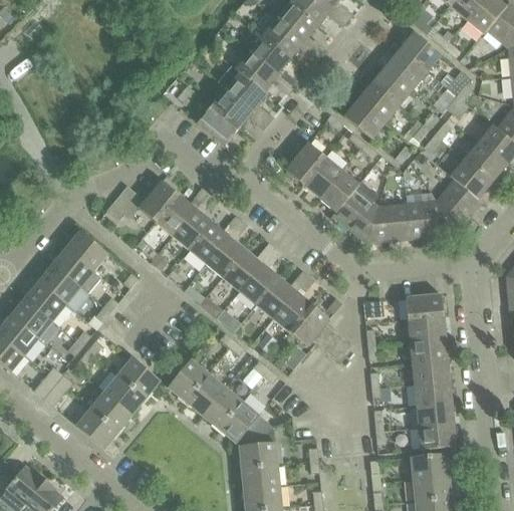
[(291,0),(291,1),(318,23),(327,13),(342,26),(347,19),(324,0),(291,0)]
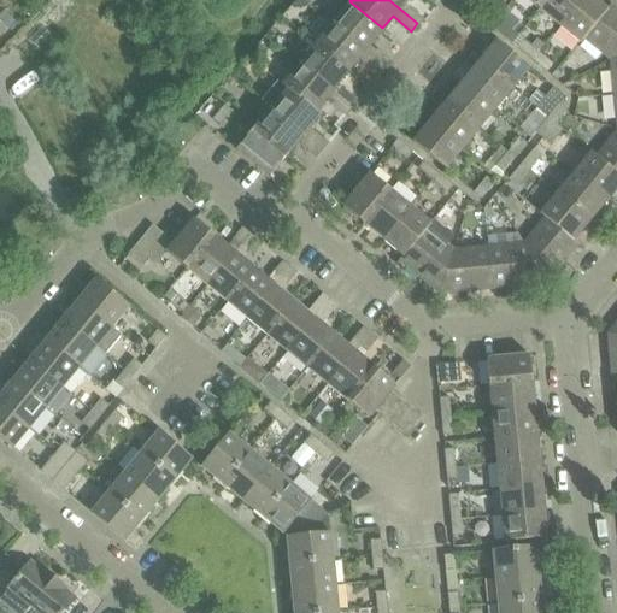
[(389,0),(417,23),(424,16),(405,0),(389,0)]
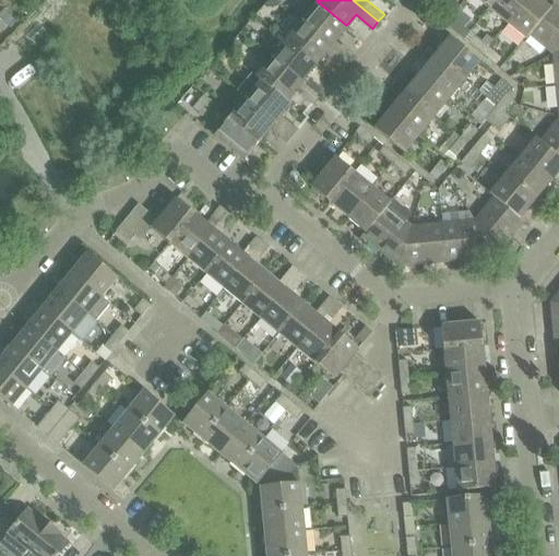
[(494,0),(489,6),(507,21),(524,0),(494,0)]
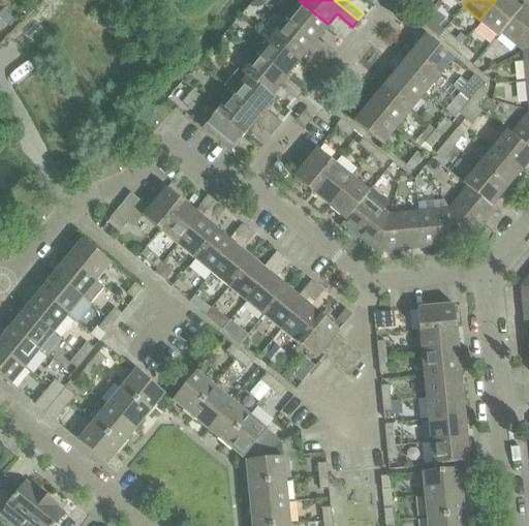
[(498,34),(501,31),(500,30),(521,5),(520,5),(514,0),(496,0),(479,20),(498,34)]
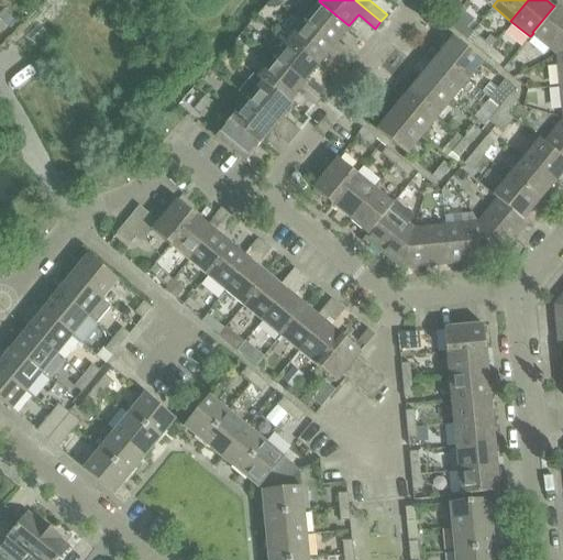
[(319,1),(304,19),(351,58),(356,52),(340,37),(349,25),(319,1)]
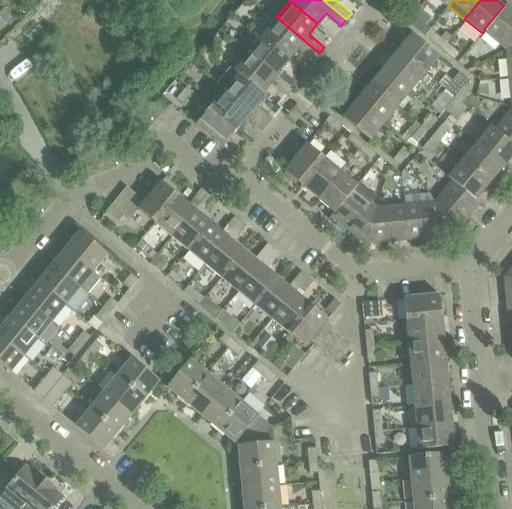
[(485,30),(506,47),(511,44),(511,5),(506,1),(503,5),(504,5),(484,29),(485,30)]
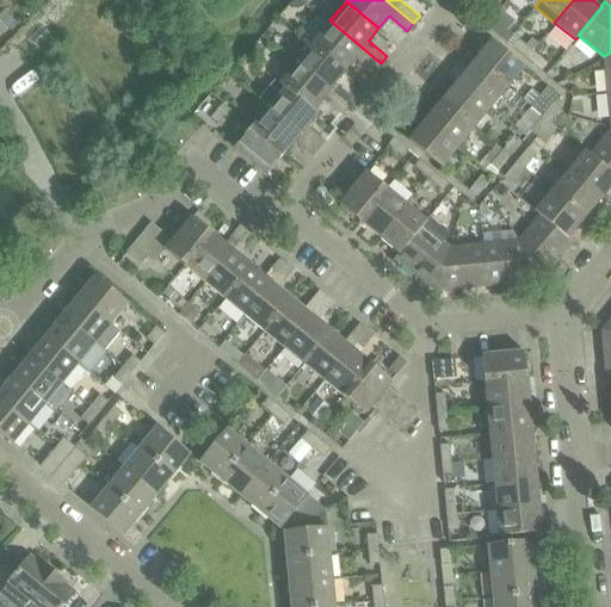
[(5,7),(0,11),(0,16),(12,28),(18,22),(5,7)]
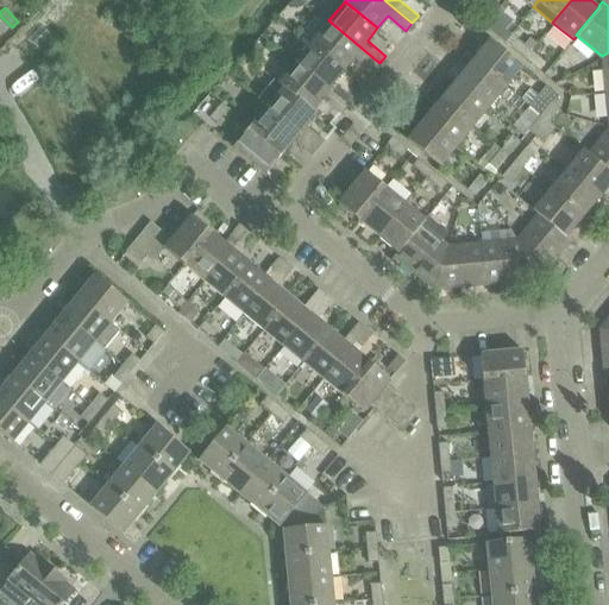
[(498,36),(506,29),(490,17),(484,24),(498,36)]
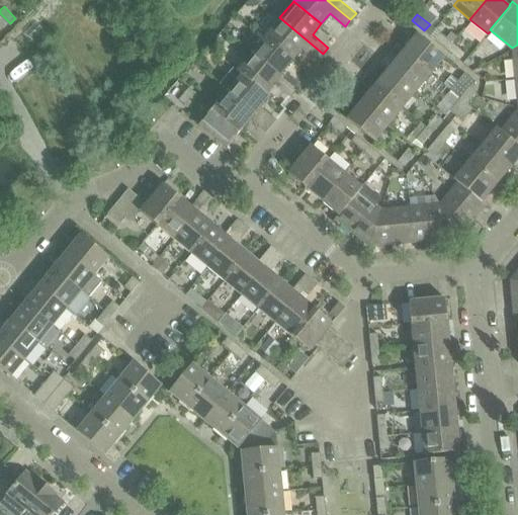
[(279,17),(265,34),(293,58),(301,47),(318,60),(323,54),(279,17)]
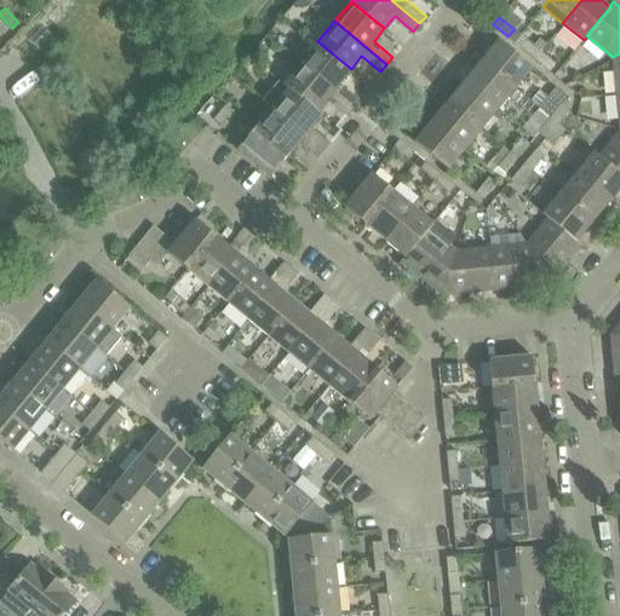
[(42,24),(29,38),(39,46),(51,33),(42,24)]
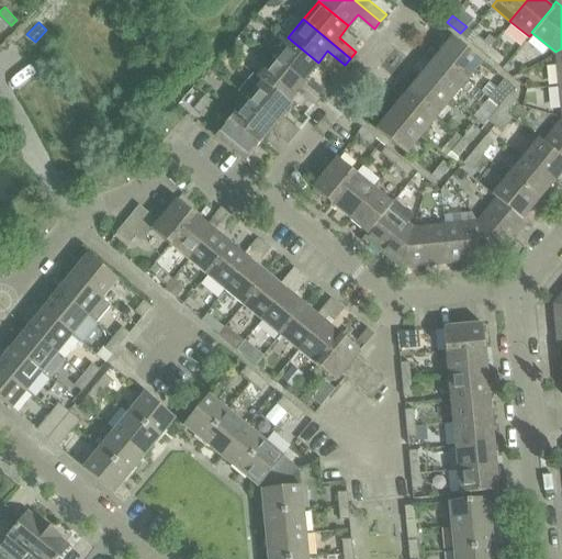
[(472,40),(485,51),(491,44),(478,33),(472,40)]
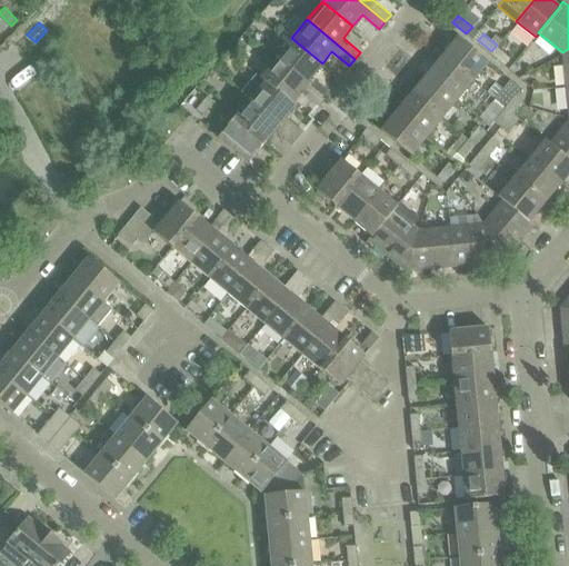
[(458,35),(442,53),(472,78),(489,59),(458,35)]
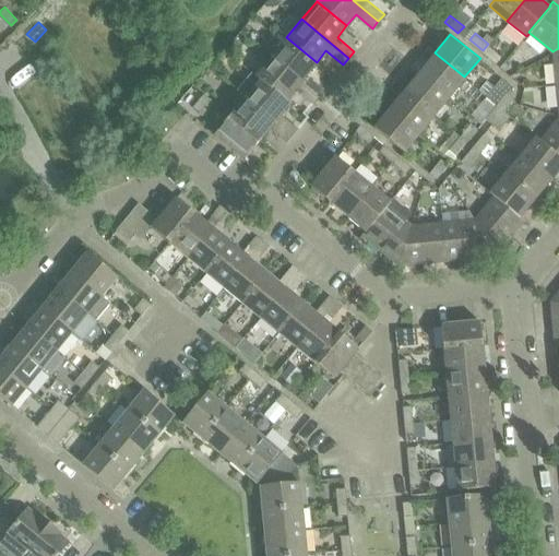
[(286,37),(272,56),(318,94),(324,87),(307,73),(317,62),(286,37)]
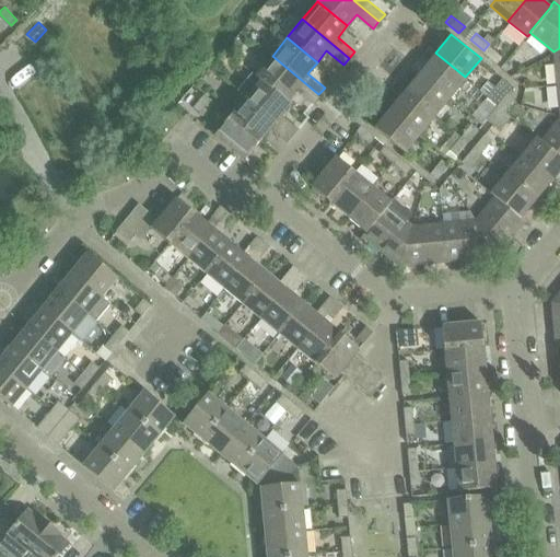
[(502,55),(489,44),(483,50),(497,61),(502,55)]
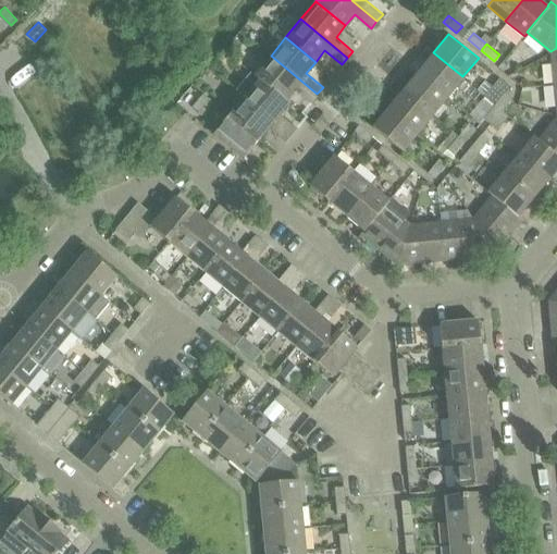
[(448,95),(462,76),(433,52),(418,71),(448,95)]
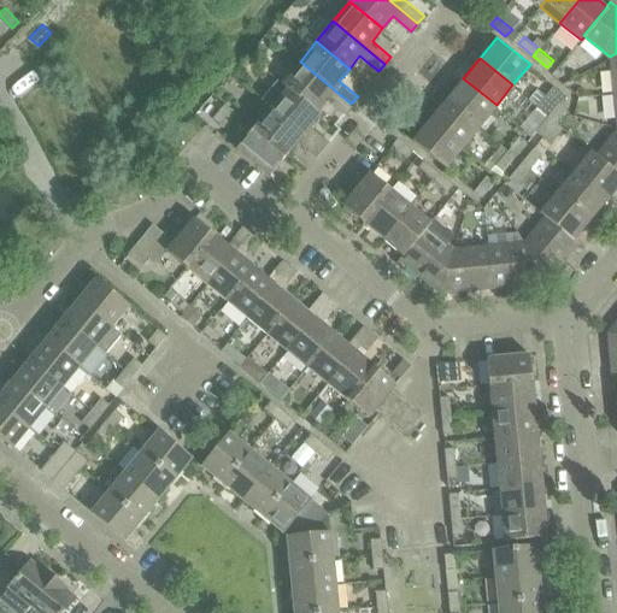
[(300,62),(283,81),(316,108),(317,108),(327,96),(345,112),(351,104),(300,62)]
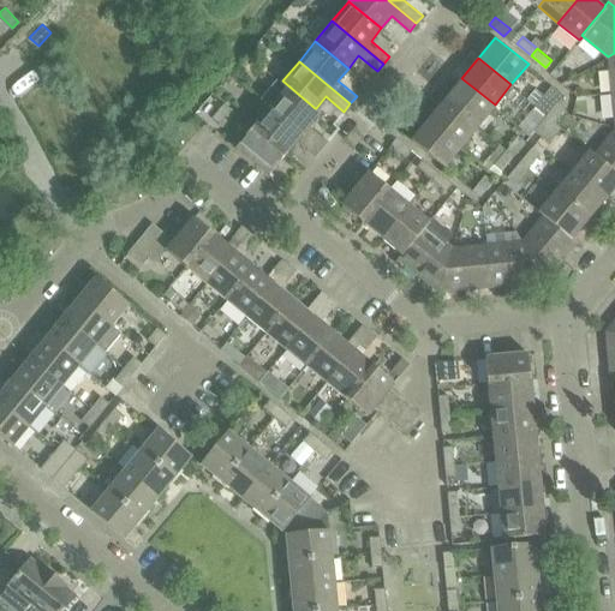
[(262,97),(270,105),(322,148),(328,139),(309,125),(320,112),(316,108),(315,108),(282,81),(278,78),(262,97)]
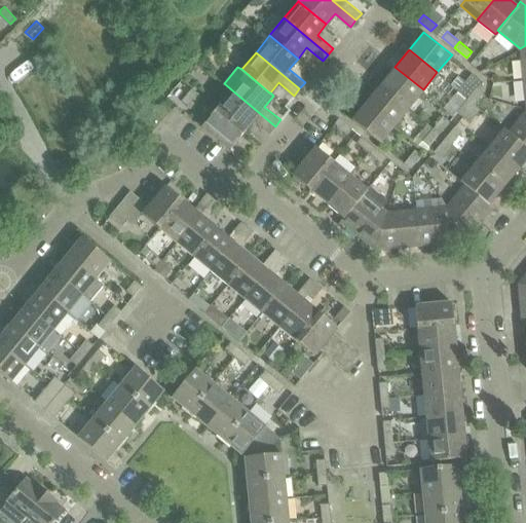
[(409,107),(423,89),(395,67),(380,83),(409,107)]
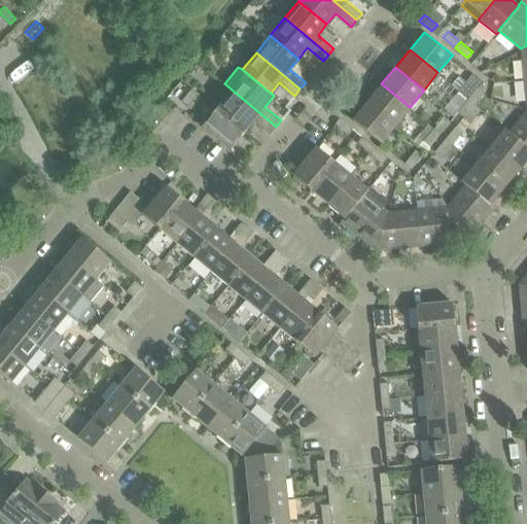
[(465,81),(459,90),(468,97),(475,89),(479,84),(482,81),(472,73),(465,81)]
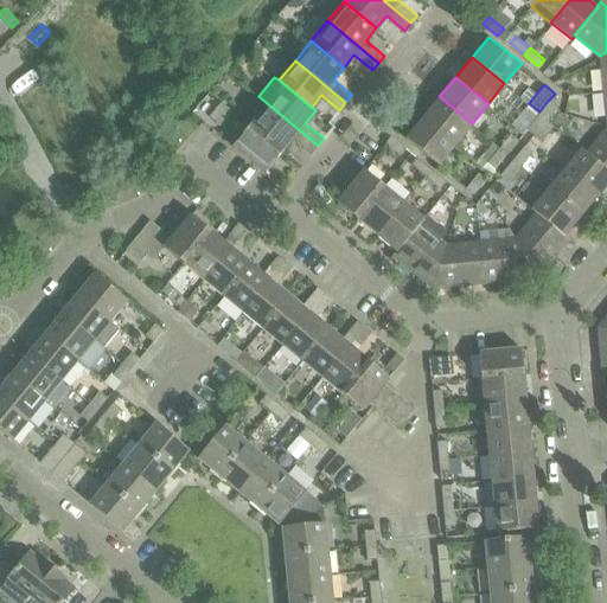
[(455,142),(472,123),(439,96),(423,116),(455,142)]
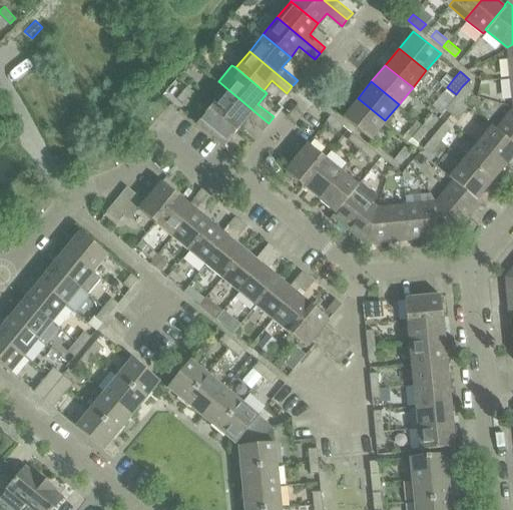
[(456,94),(455,95),(461,100),(472,87),(466,82),(462,86),(456,94)]
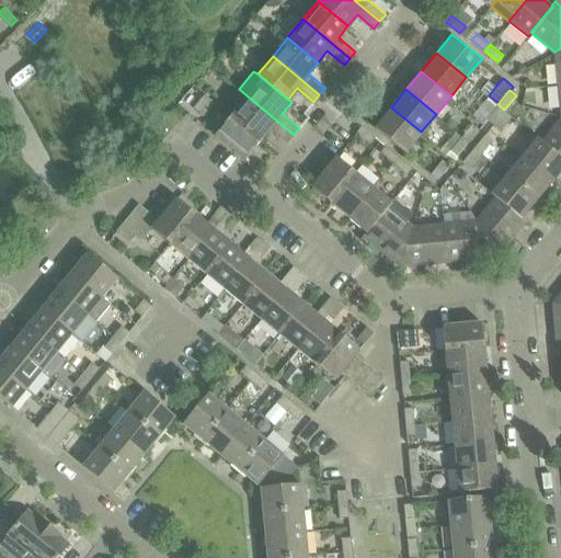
[(201,112),(212,98),(205,92),(193,105),(201,112)]
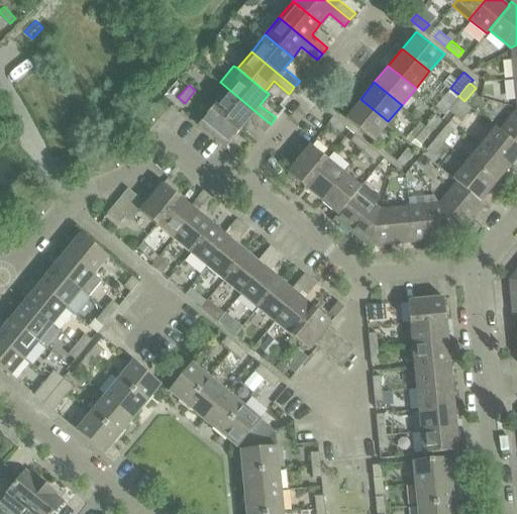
[(227,88),(213,105),(241,128),(249,117),(265,130),(271,124),(227,88)]
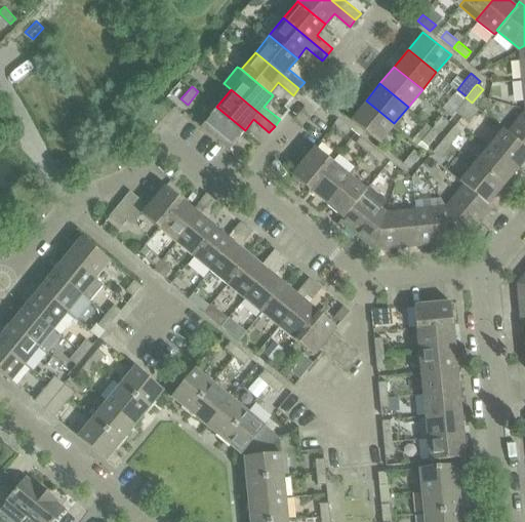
[(456,109),(462,114),(472,103),(466,97),(456,109)]
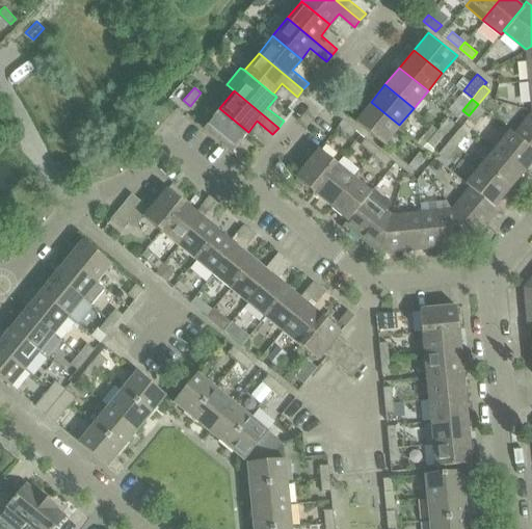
[(384,143),(399,125),(371,102),(356,120),(384,143)]
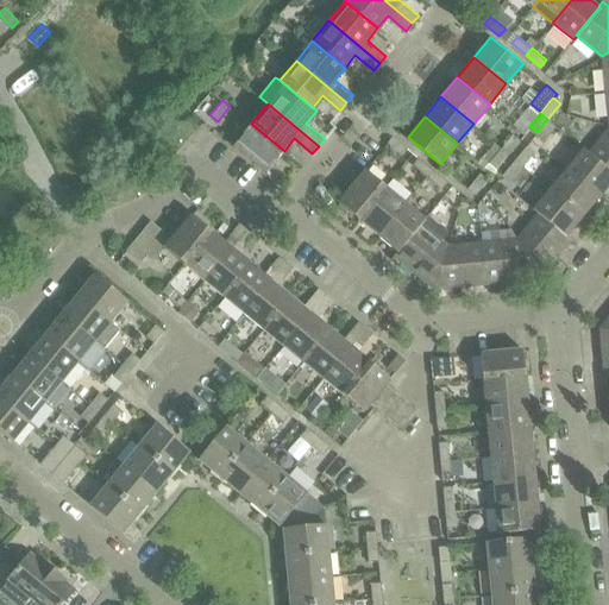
[(556,125),(547,119),(537,132),(544,139),(556,125)]
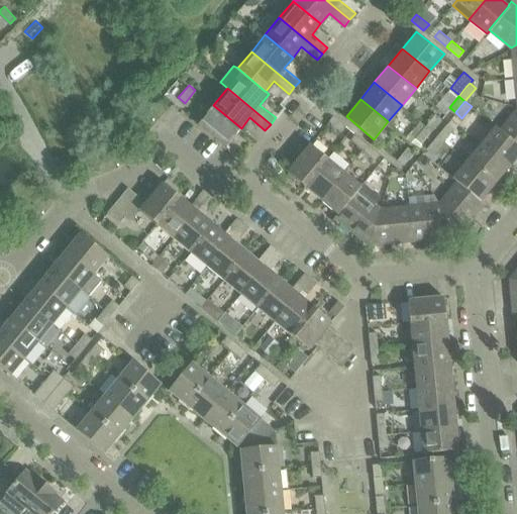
[(226,145),(241,128),(213,105),(199,122),(226,145)]
